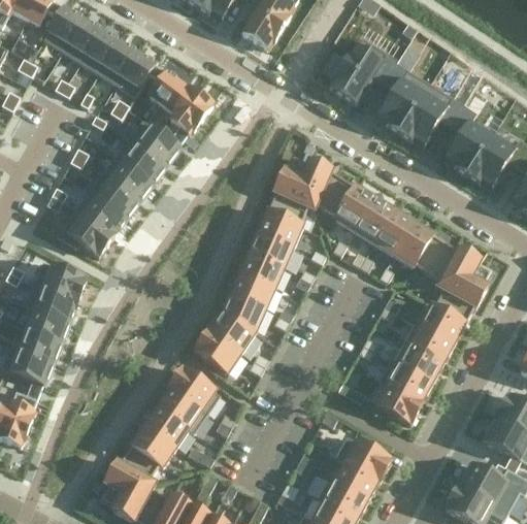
[(0,27),(1,28),(10,11),(17,0),(0,0),(0,27)]
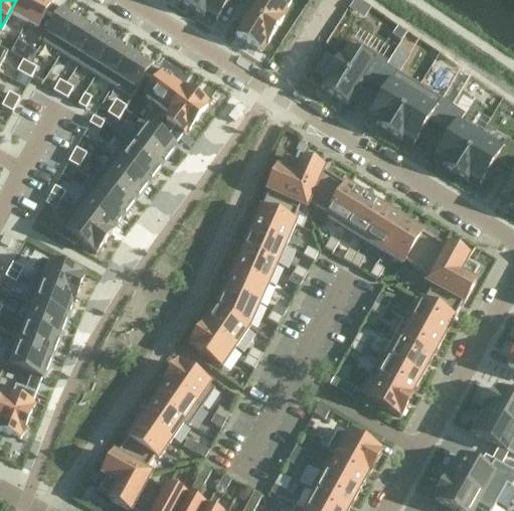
[(16,0),(10,11),(36,26),(45,12),(54,18),(60,9),(49,2),(50,0),(16,0)]
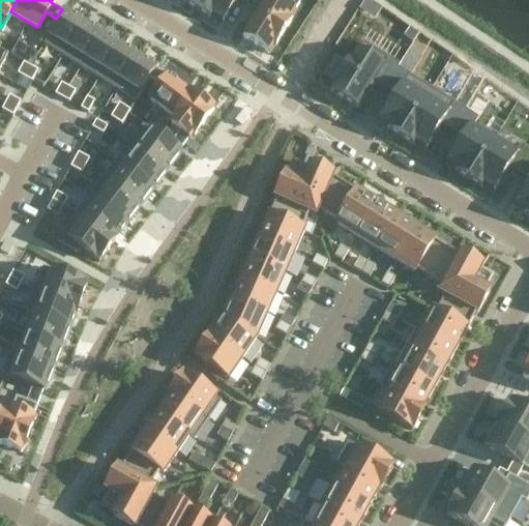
[(201,0),(197,7),(209,15),(219,22),(233,0),(201,0)]
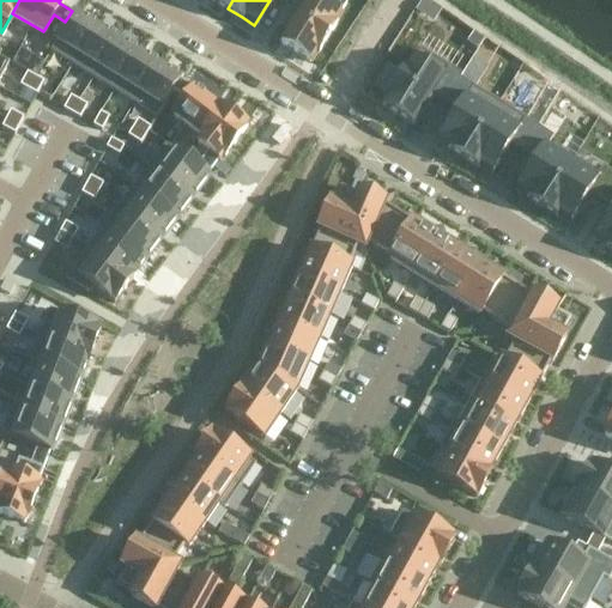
[(301,6),(279,41),(309,59),(315,48),(317,49),(334,20),(333,19),(345,0),(291,0),(301,6)]
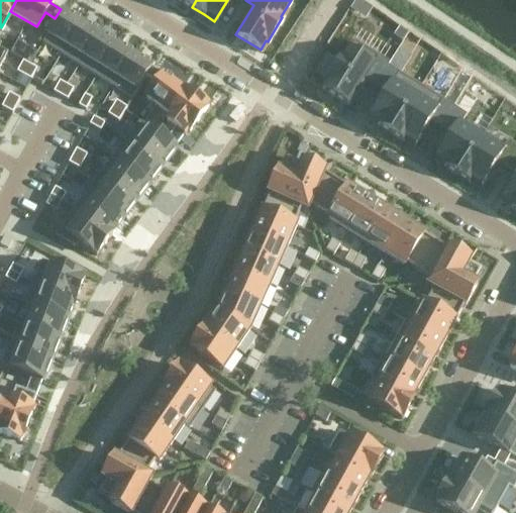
[(364,16),(371,5),(363,0),(352,0),(348,7),(364,16)]
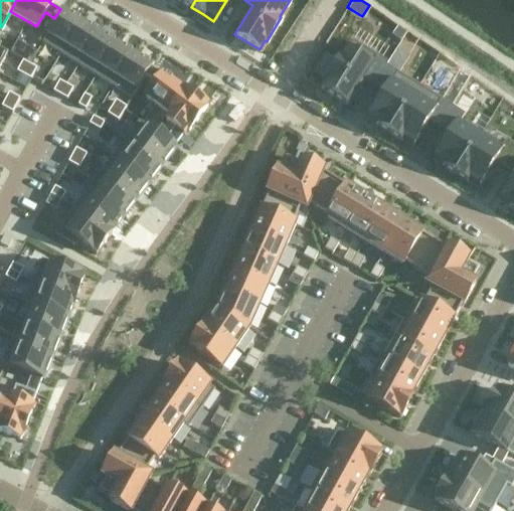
[(54,18),(40,40),(59,52),(80,18),(61,7),(60,9),(54,18)]
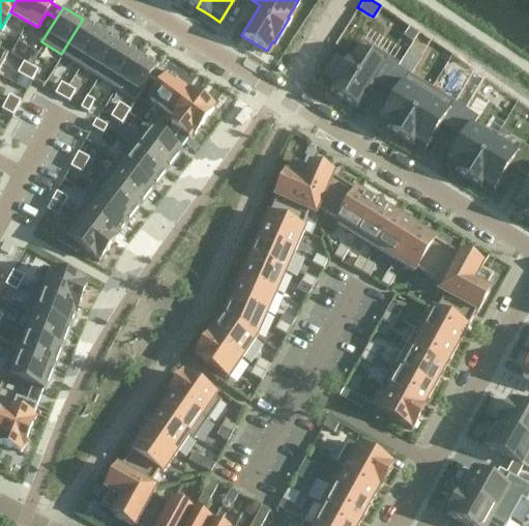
[(83,19),(61,54),(79,64),(100,30),(83,19)]
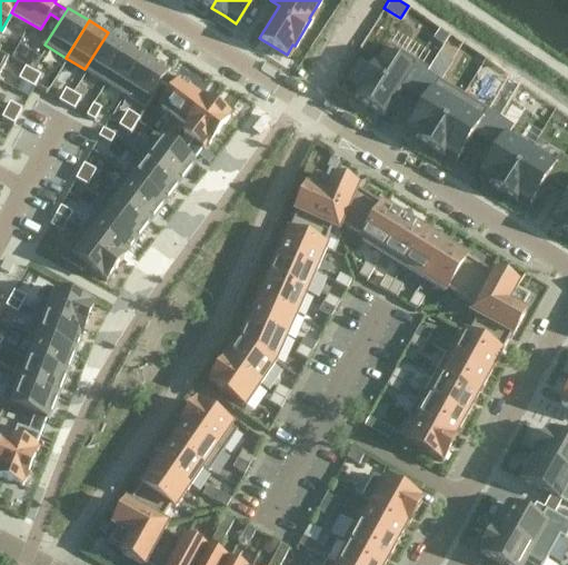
[(108,32),(85,69),(103,81),(127,45),(108,32)]
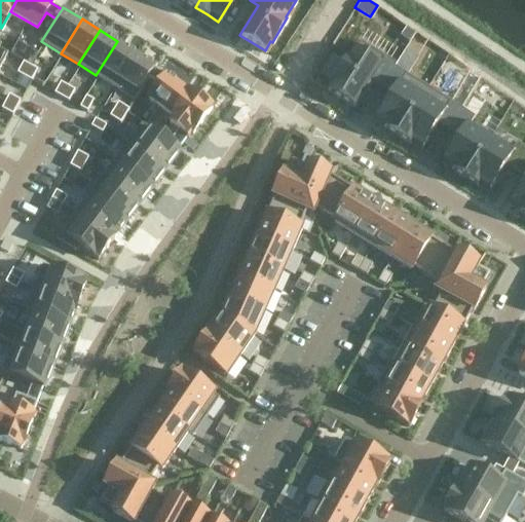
[(333,81),(328,89),(352,105),(369,78),(380,85),(394,64),(395,62),(360,39),(348,57),(347,56),(332,80),(333,81)]
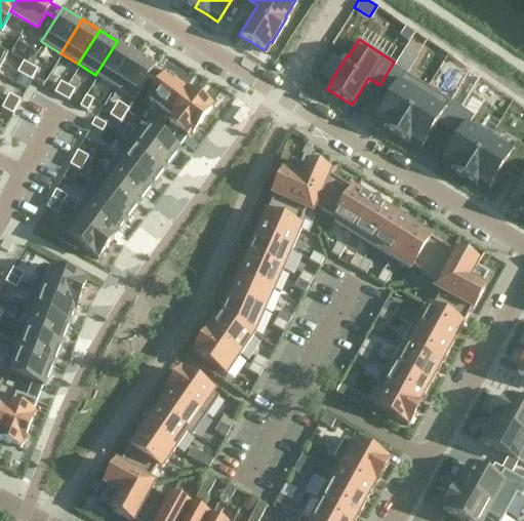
[(117,41),(95,75),(114,86),(135,51),(117,41)]
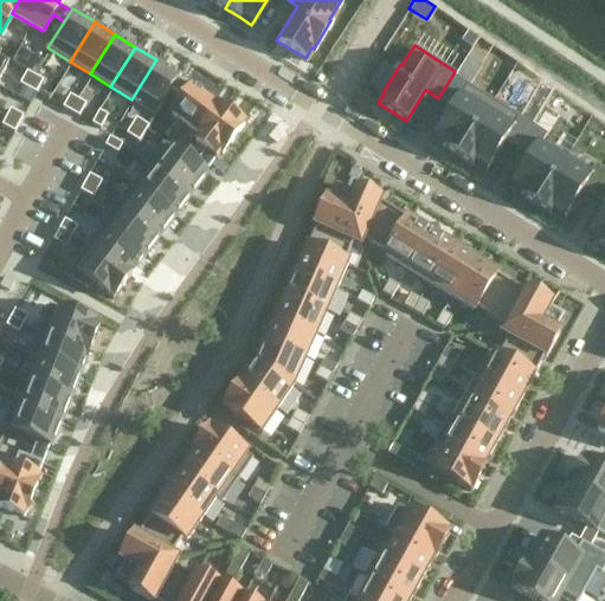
[(156,59),(132,99),(153,112),(169,86),(177,76),(178,73),(156,59)]
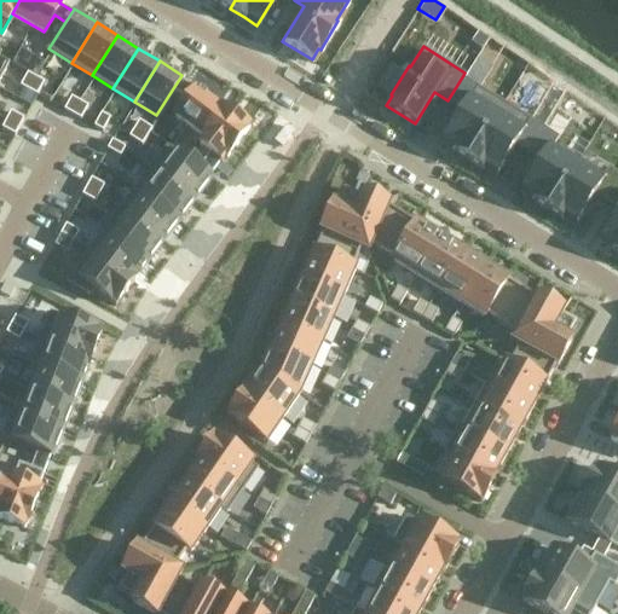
[(26,70),(18,82),(27,87),(34,74),(26,70)]
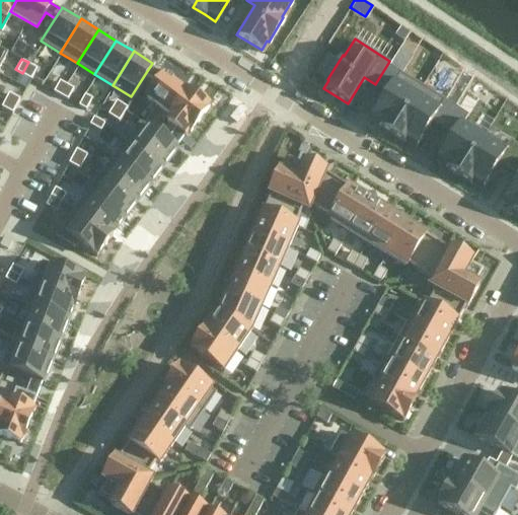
[(28,62),(22,73),(29,77),(35,66),(28,62)]
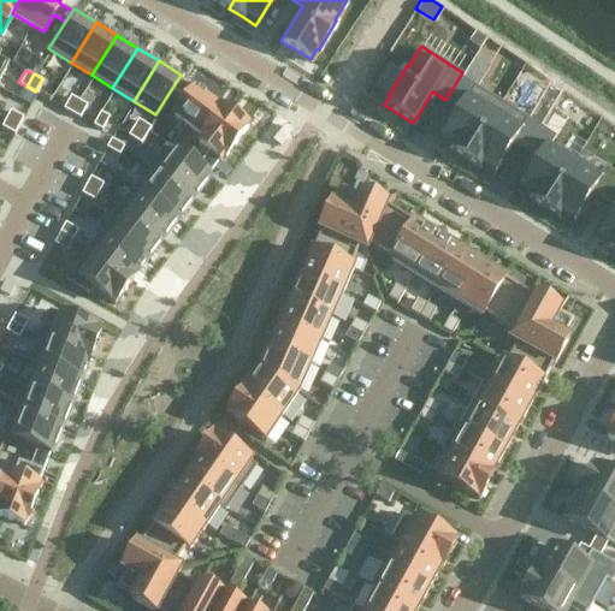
[(457,107),(438,138),(451,146),(450,148),(465,156),(500,100),(461,75),(445,100),(457,107)]
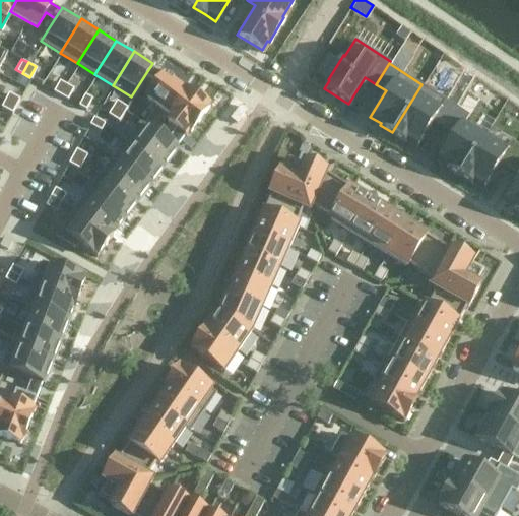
[(151,65),(145,74),(155,82),(145,95),(170,114),(188,89),(164,72),(163,73),(151,65)]
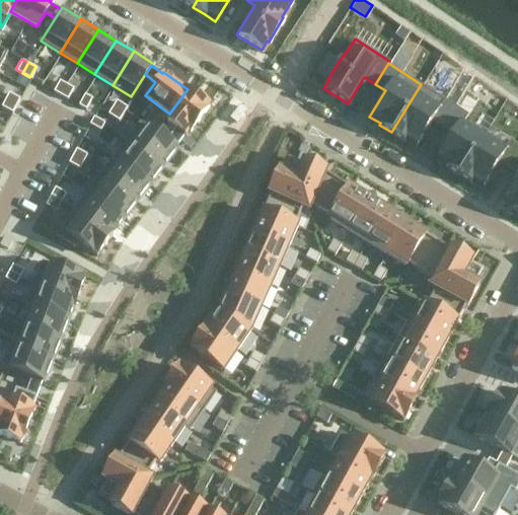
[(59,78),(53,89),(60,93),(65,82),(59,78)]
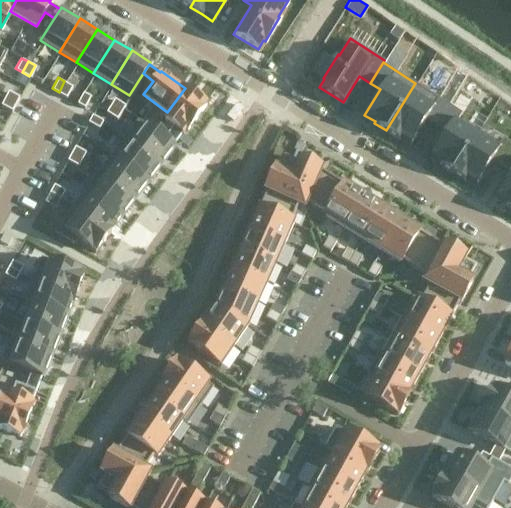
[(64,81),(59,92),(65,96),(71,85),(64,81)]
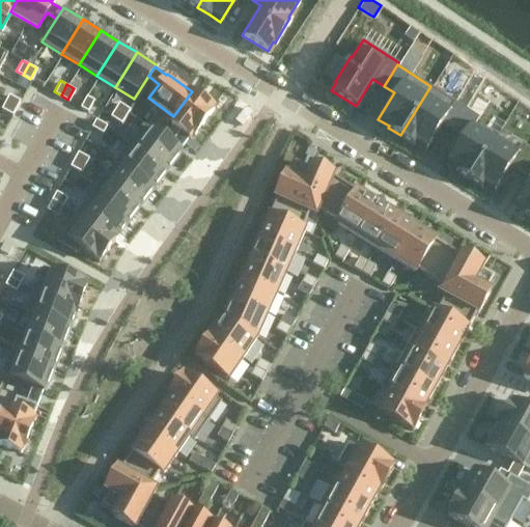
[(430,86),(400,135),(413,143),(414,141),(424,148),(441,121),(452,128),(465,107),(430,86)]
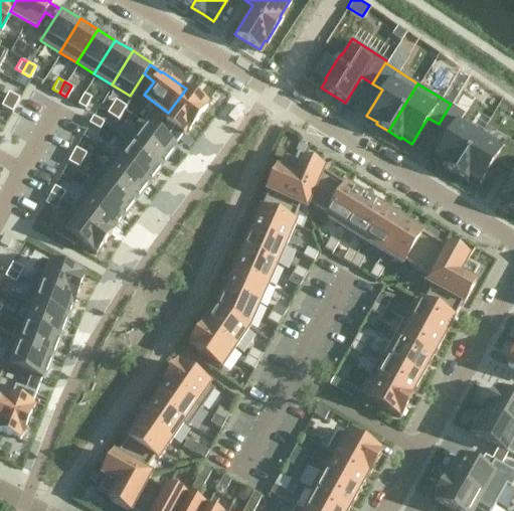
[(174,125),(164,138),(173,144),(182,132),(184,133),(206,104),(186,89),(168,113),(165,118),(174,125)]
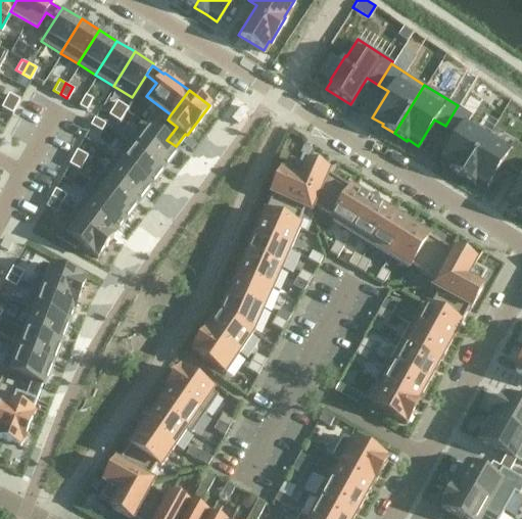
[(8,91),(4,98),(15,104),(18,97),(8,91)]
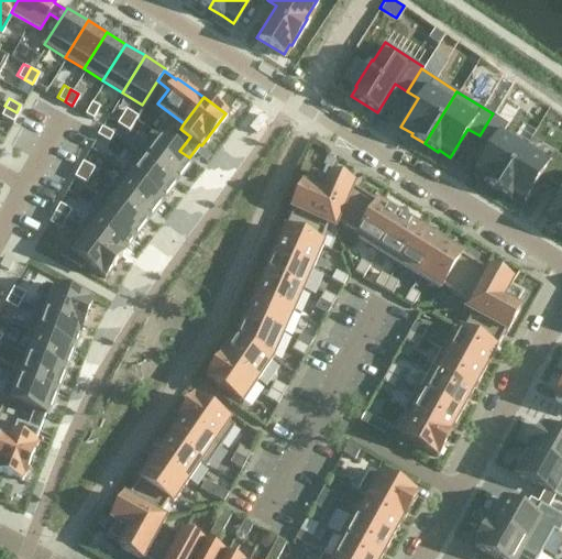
[(90,100),(84,112),(91,116),(98,106),(98,105),(90,100)]
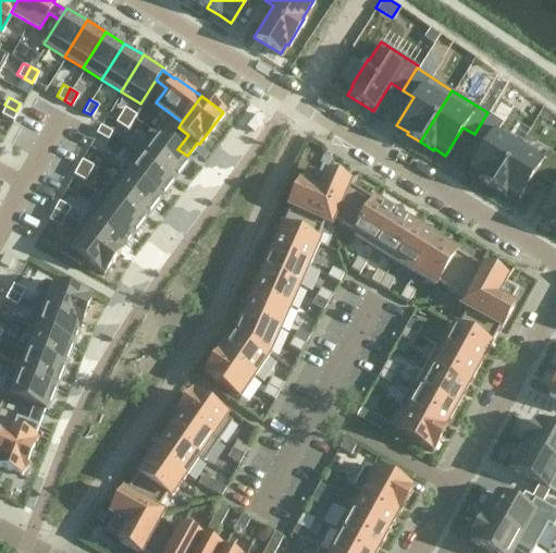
[(4,105),(0,112),(12,119),(16,111),(4,105)]
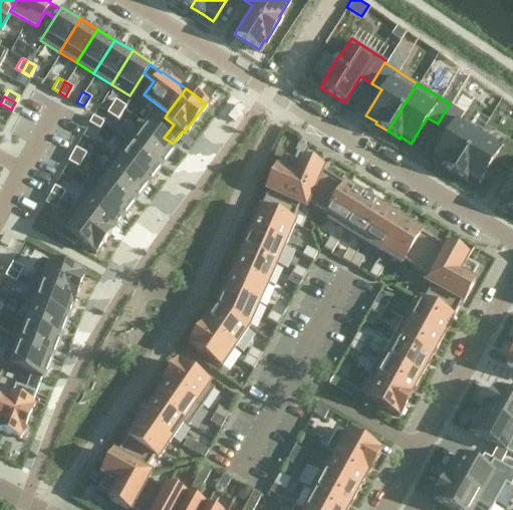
[(114,97),(110,103),(120,110),(124,103),(114,97)]
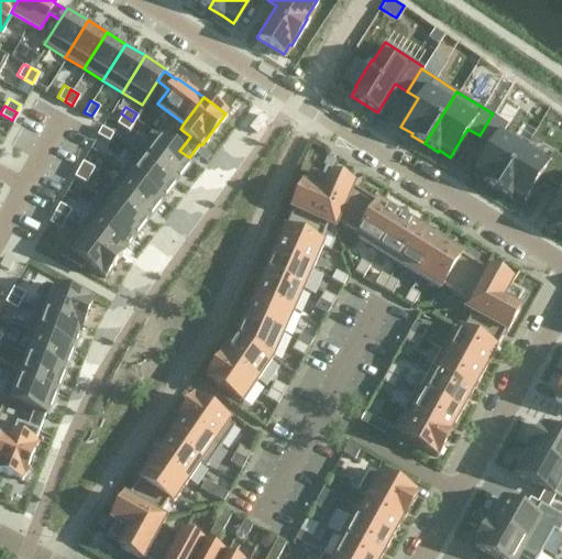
[(121,113),(117,121),(128,128),(132,121),(121,113)]
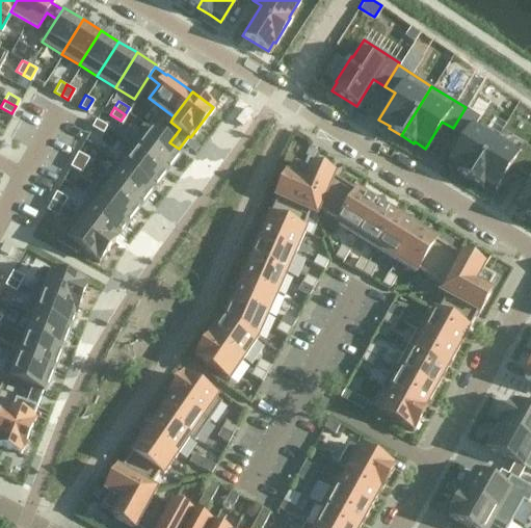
[(463,135),(447,162),(457,168),(456,170),(469,178),(495,137),(473,123),(478,114),(466,107),(453,128),(463,135)]
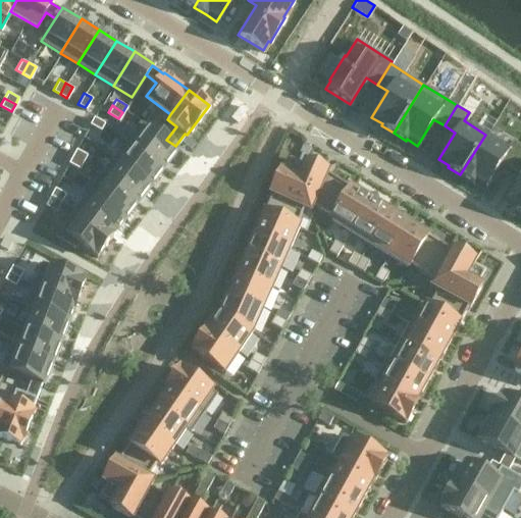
[(93,115),(89,122),(100,128),(104,121),(93,115)]
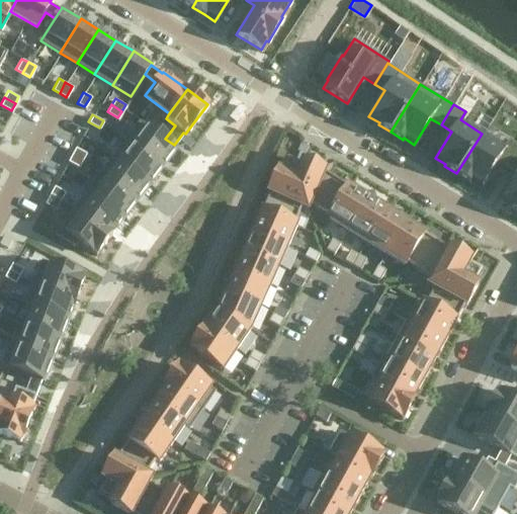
[(139,118),(124,137),(162,165),(175,147),(174,145),(165,139),(139,118)]
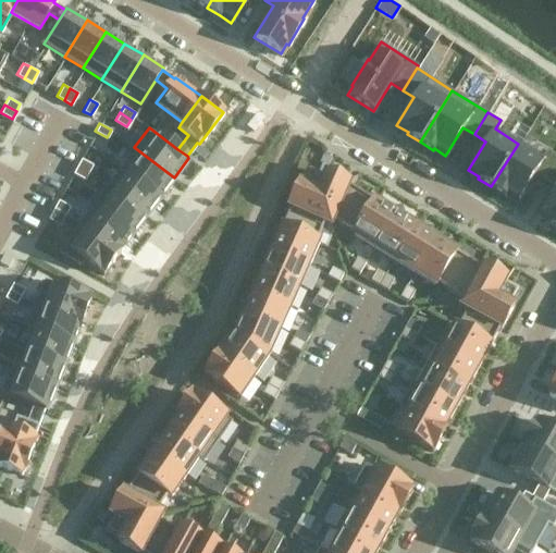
[(518,144),(491,186),(504,195),(505,193),(517,200),(534,172),(545,179),(555,161),(555,154),(546,148),(541,157),(518,144)]
